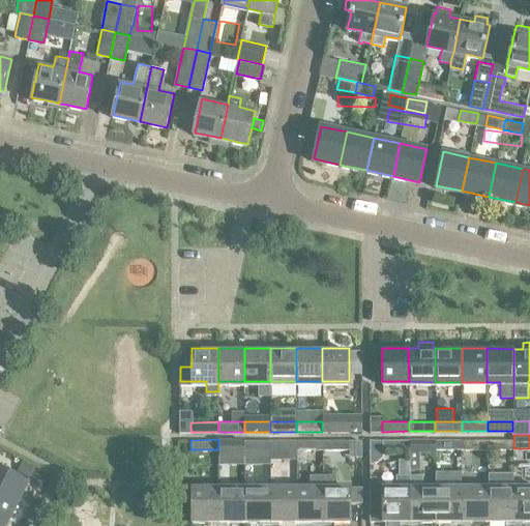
[(244,439),(218,439),(218,449),(244,449),(244,439)]
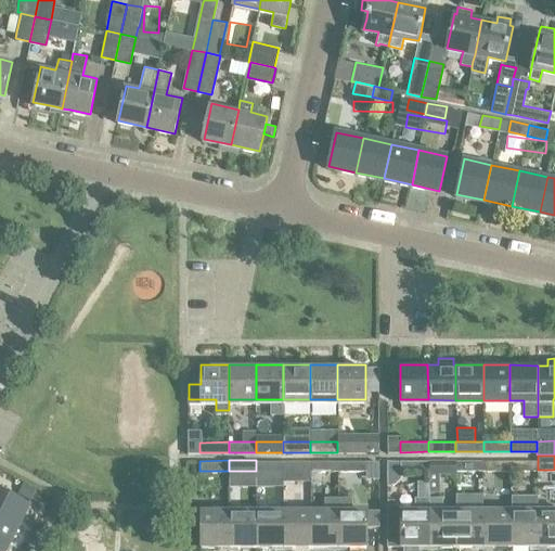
[(283,471),(283,460),(256,460),(256,471),(283,471)]
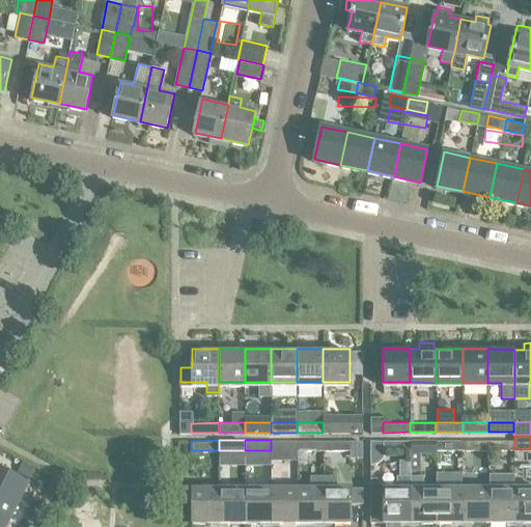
[(271,450),(271,460),(297,459),(297,450),(297,440),(271,440),(271,450)]
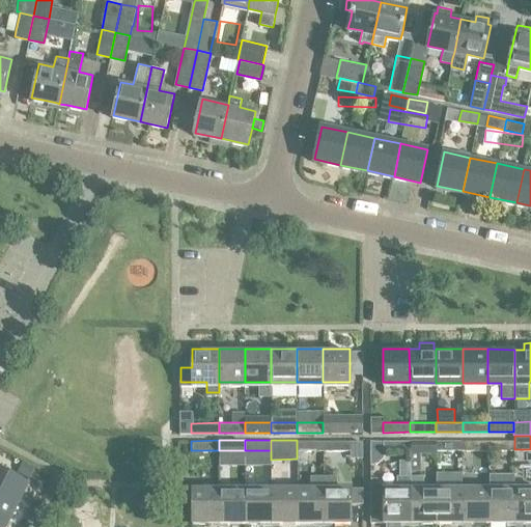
[(324,450),(323,440),(297,440),(297,450),(324,450)]
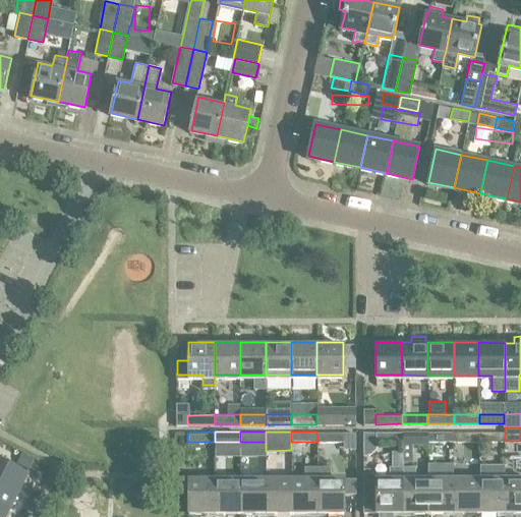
[(316,432),(317,442),(343,442),(343,432),(316,432)]
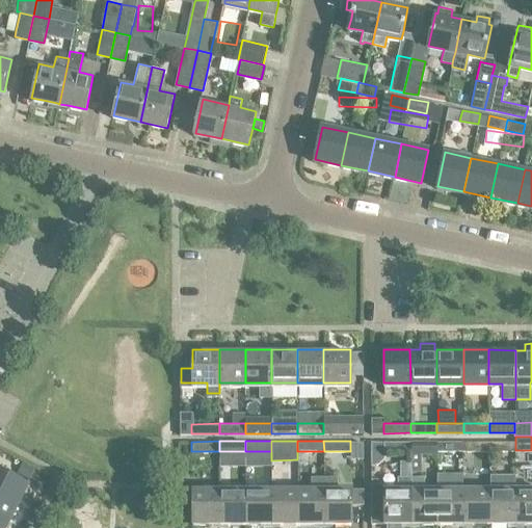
[(383,441),(372,441),(372,465),(379,463),(384,457),(387,450),(383,450),(383,446),(383,441)]
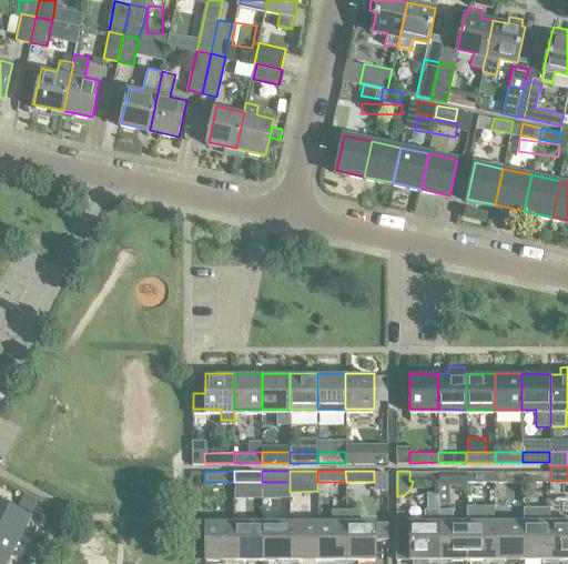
[(438,471),(409,471),(409,476),(409,481),(413,481),(438,481),(438,471)]
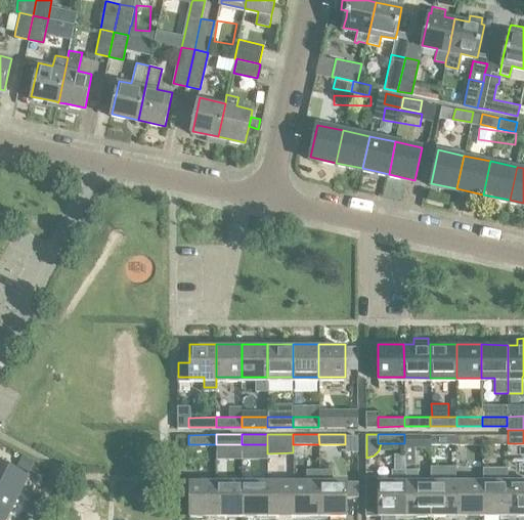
[(430,434),(404,434),(404,443),(430,443),(430,434)]
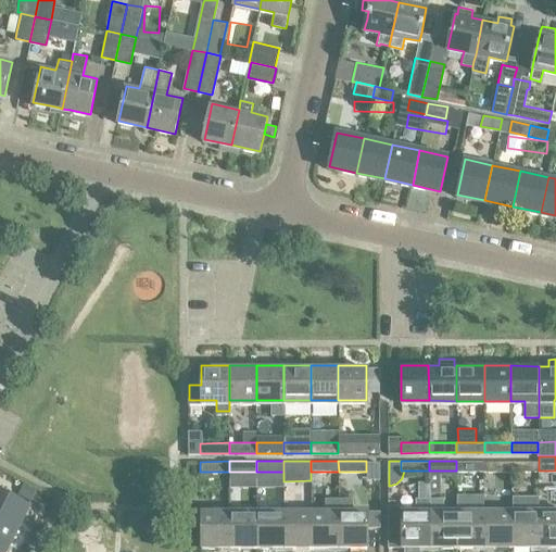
[(456,461),(456,471),(484,471),(484,461),(456,461)]
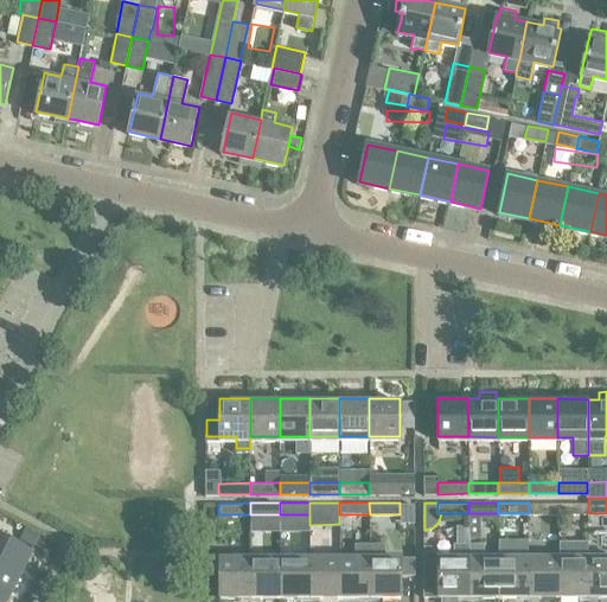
[(558,503),(529,503),(529,513),(553,513),(558,513),(558,503)]
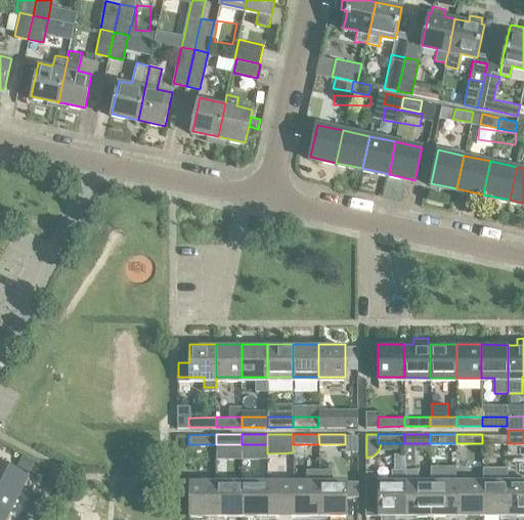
[(482,434),(482,443),(508,443),(508,434),(482,434)]
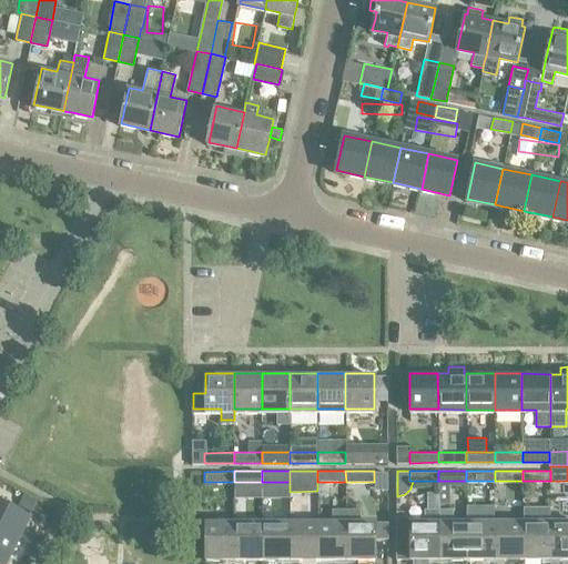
[(26,493),(19,507),(30,513),(37,499),(26,493)]
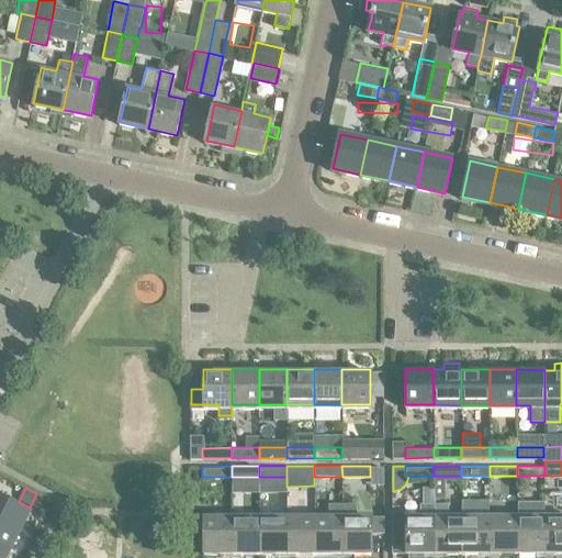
[(0,521),(18,529),(30,508),(19,502),(0,492),(0,521)]
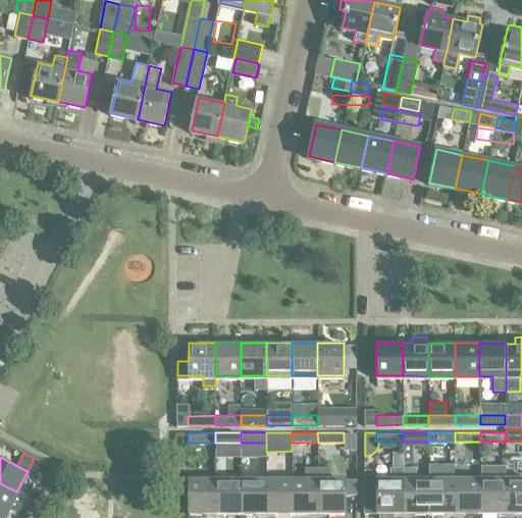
[(306,479),(293,479),(293,513),(318,513),(318,479),(318,467),(306,467),(306,479)]
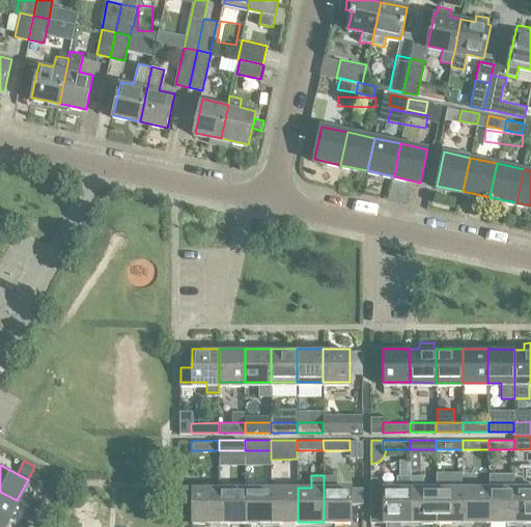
[(324,475),(324,488),(324,522),(351,522),(351,502),(363,502),(363,487),(337,488),(337,475),(324,475)]
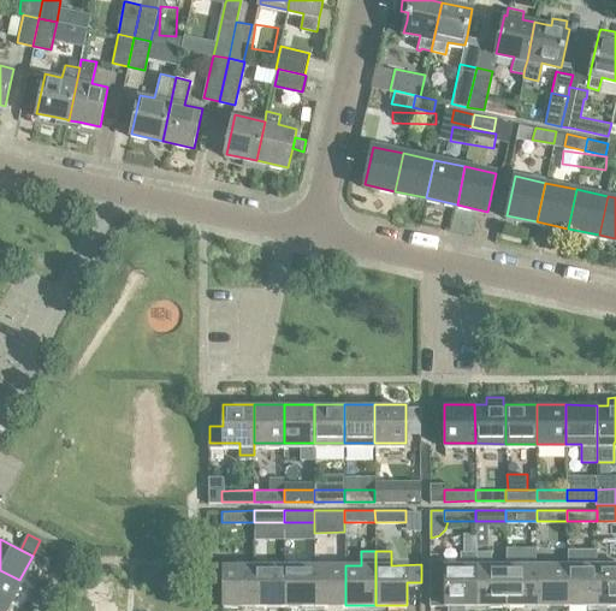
[(430,559),(430,604),(445,604),(449,604),(448,610),(463,610),(463,605),(475,605),(475,551),(461,551),(461,565),(445,565),(444,559),(430,559)]
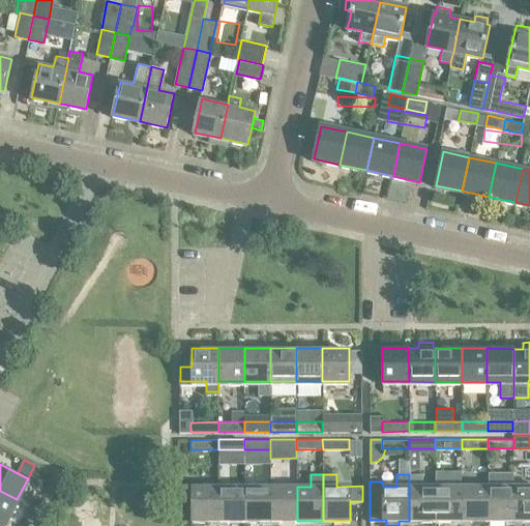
[(423,474),(409,474),(409,521),(435,521),(435,487),(423,487),(423,474)]
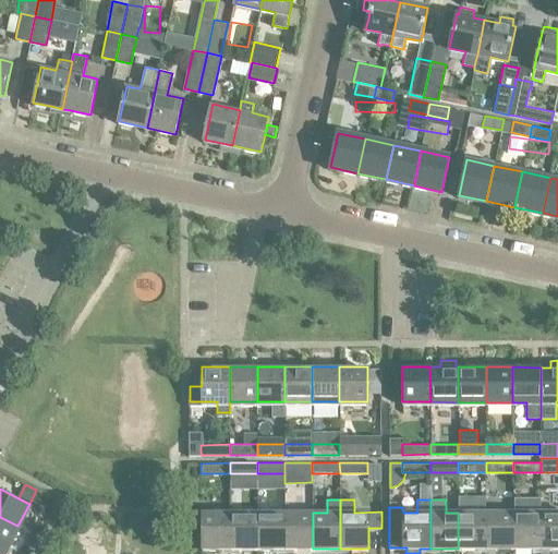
[(557,512),(541,513),(541,549),(557,548),(557,512)]
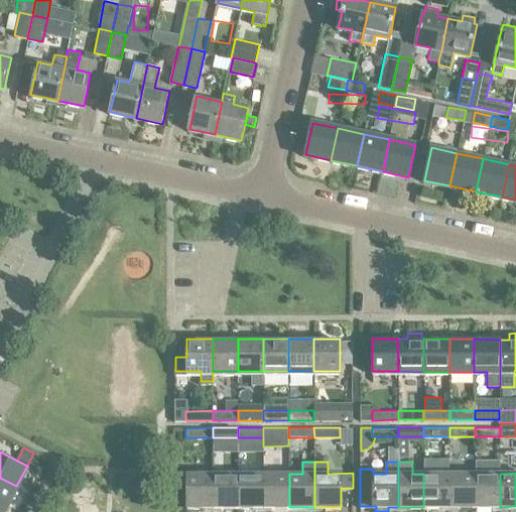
[(213,508),(213,474),(186,475),(186,508),(213,508)]
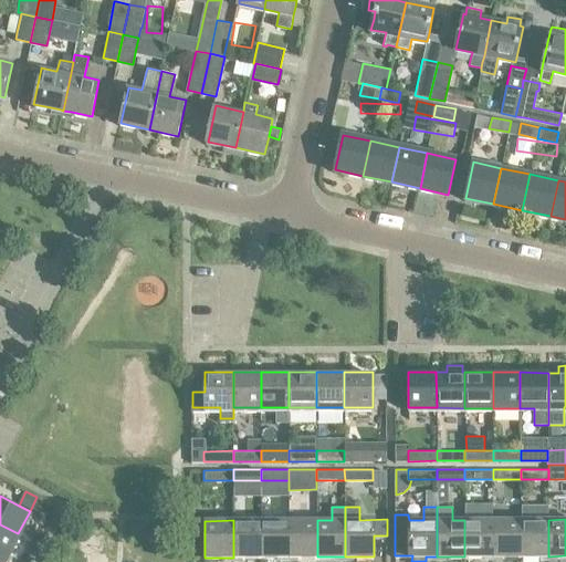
[(261,520),(233,520),(233,558),(261,557),(261,520)]
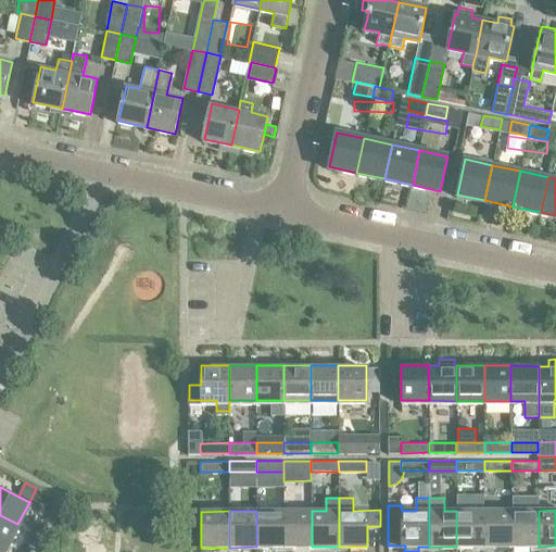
[(283,547),(283,511),(256,511),(256,547),(283,547)]
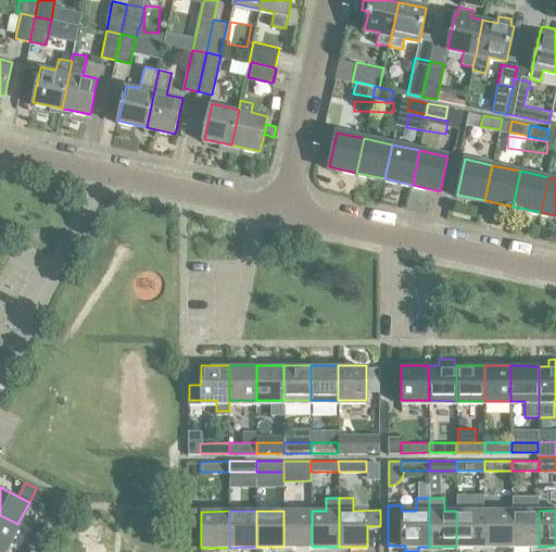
[(312,511),(283,511),(283,547),(312,547),(312,511)]
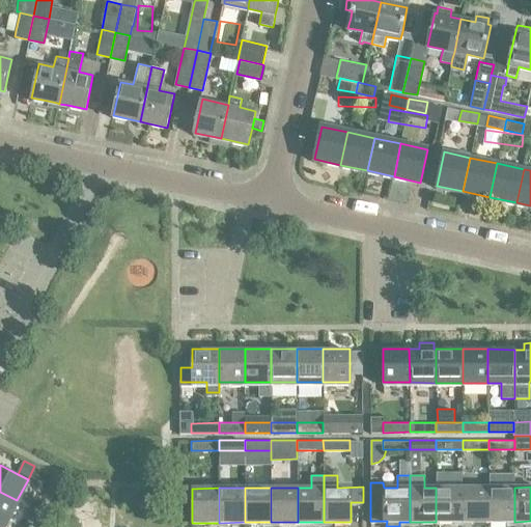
[(462,488),(436,488),(436,522),(462,522),(462,488)]
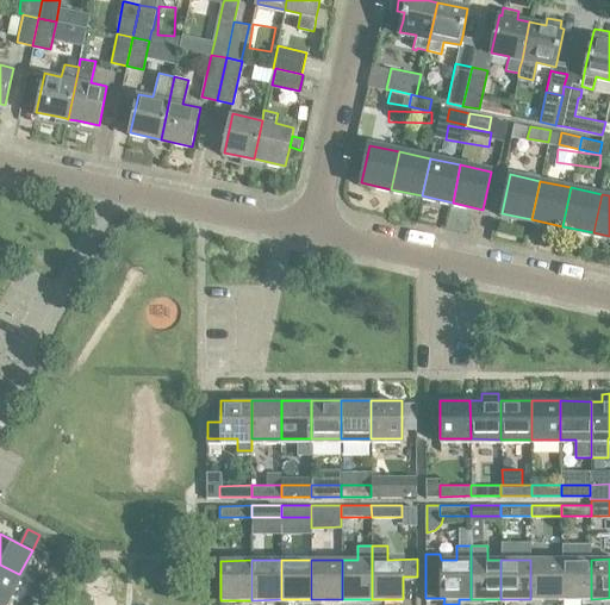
[(561,599),(561,560),(530,560),(530,599),(561,599)]
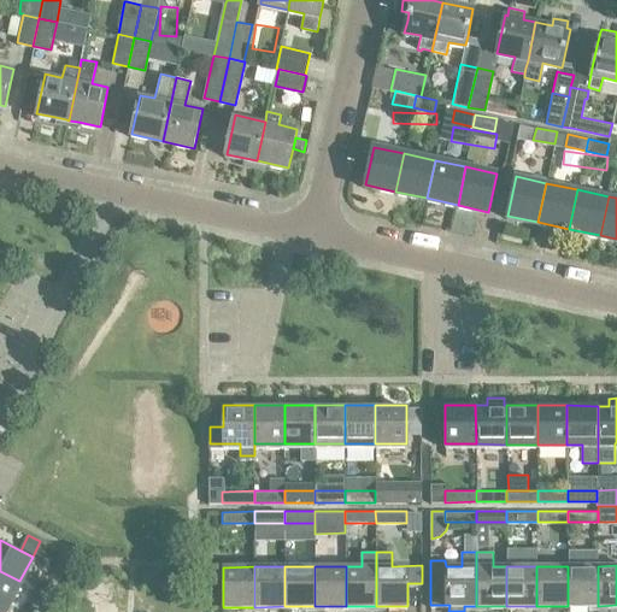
[(598,566),(568,566),(568,606),(598,606),(598,566)]
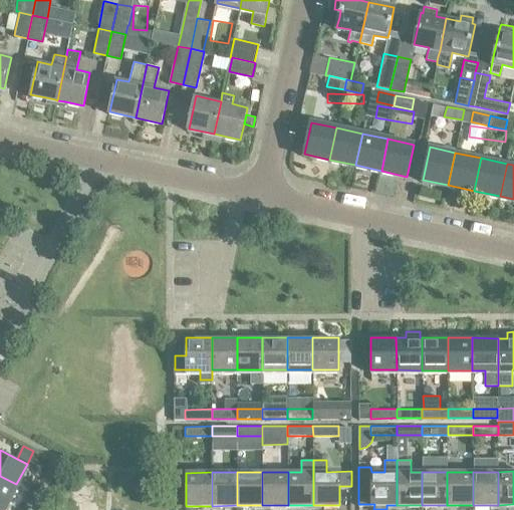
[(0,503),(5,506),(16,484),(0,476),(0,503)]
